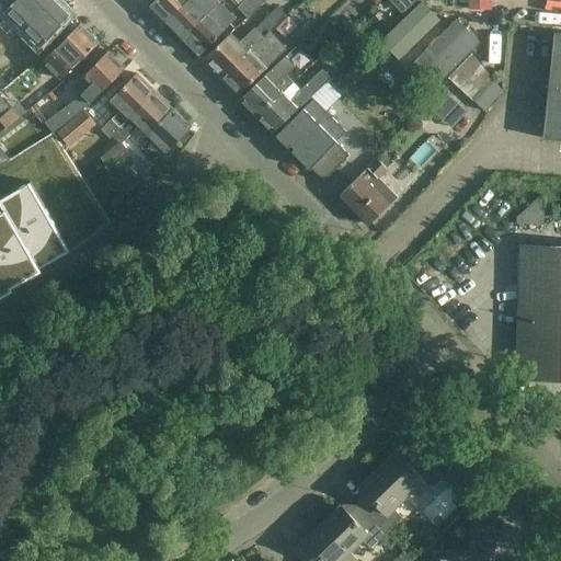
[(0,0),(0,4),(6,10),(14,0),(0,0)]
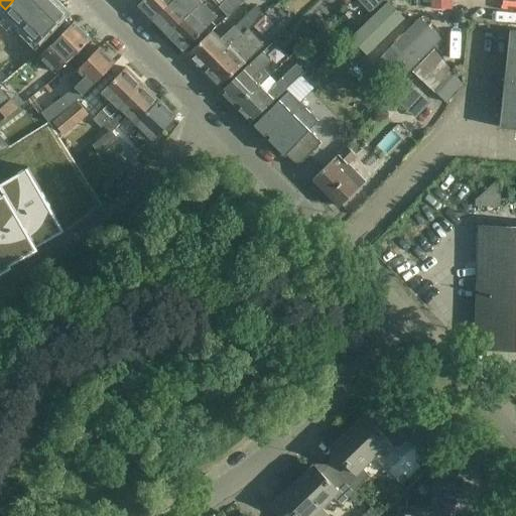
[(13,0),(5,9),(21,24),(44,0),(13,0)]
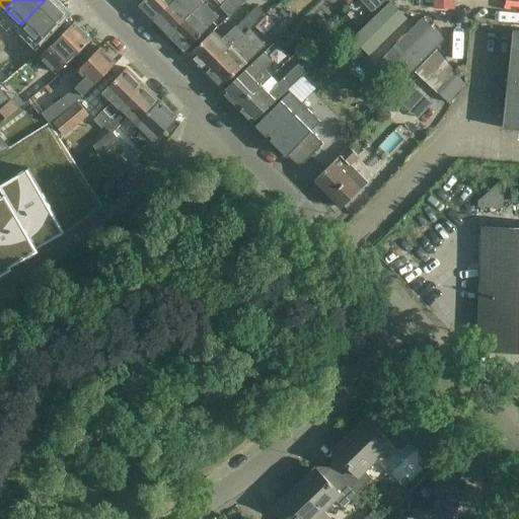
[(53,0),(45,0),(21,24),(39,42),(66,12),(53,0)]
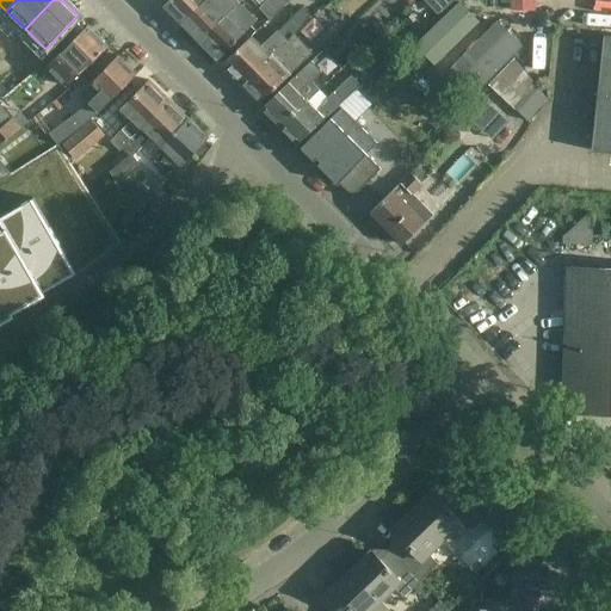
[(170,0),(164,6),(180,22),(202,0),(170,0)]
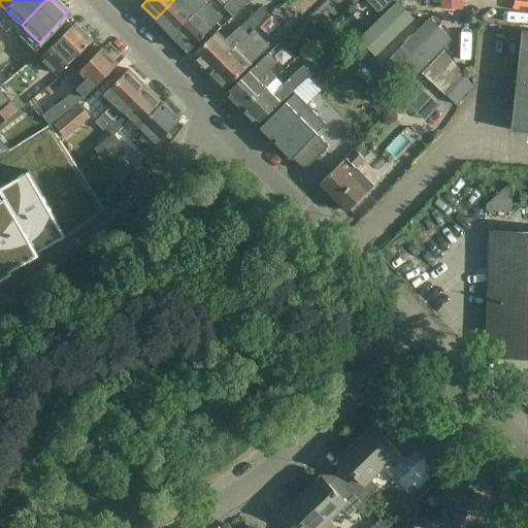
[(206,2),(204,0),(174,0),(156,19),(171,35),(183,23),(198,9),(206,2)]
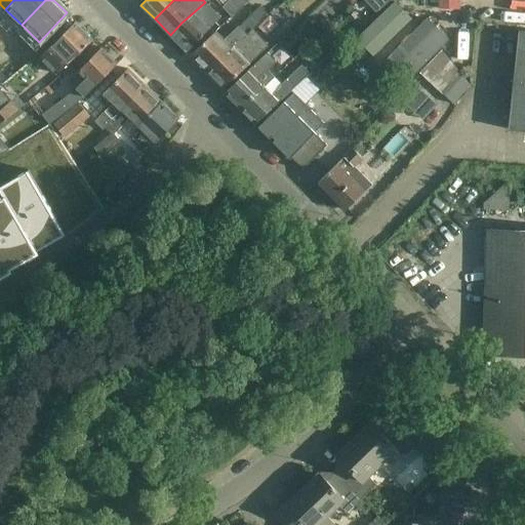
[(230,0),(224,6),(223,7),(232,16),(249,0),(230,0)]
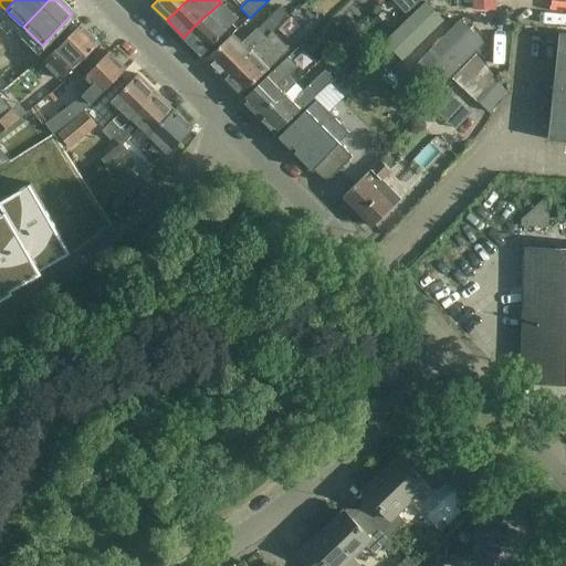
[(420,0),(392,0),(406,13),(408,12),(420,0)]
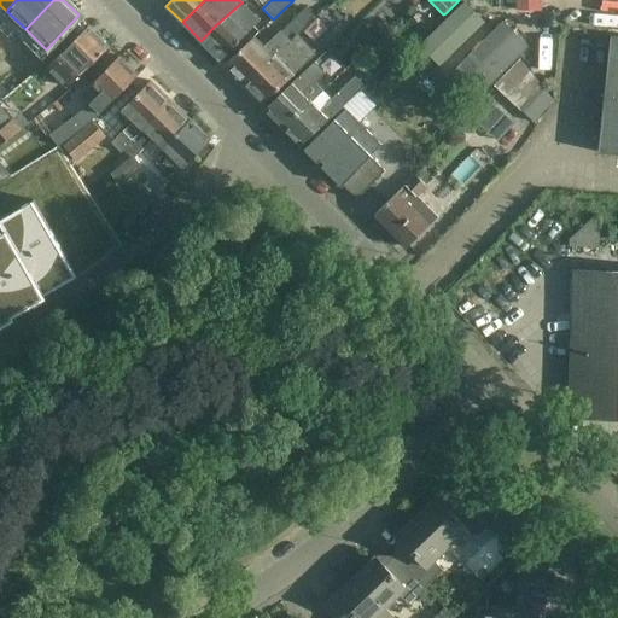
[(260,21),(242,3),(232,11),(214,27),(200,41),(220,60),(260,21)]
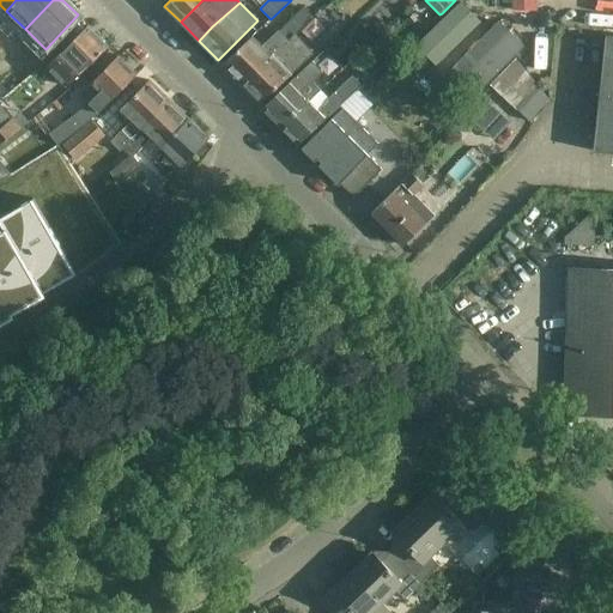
[(461,2),(418,47),(436,66),(480,23),(461,2)]
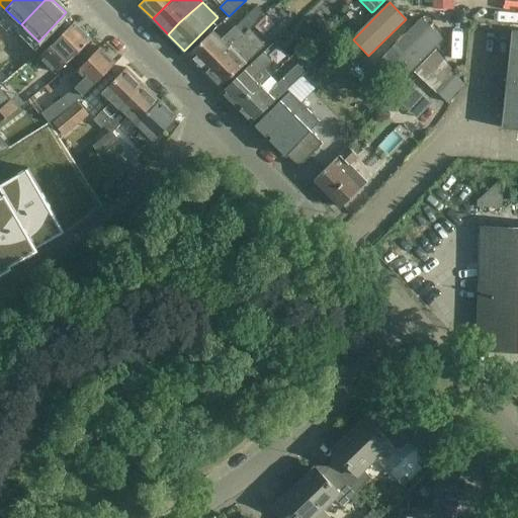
[(265,15),(256,6),(237,27),(236,26),(223,39),(213,30),(188,54),(204,70),(249,29),(265,15)]
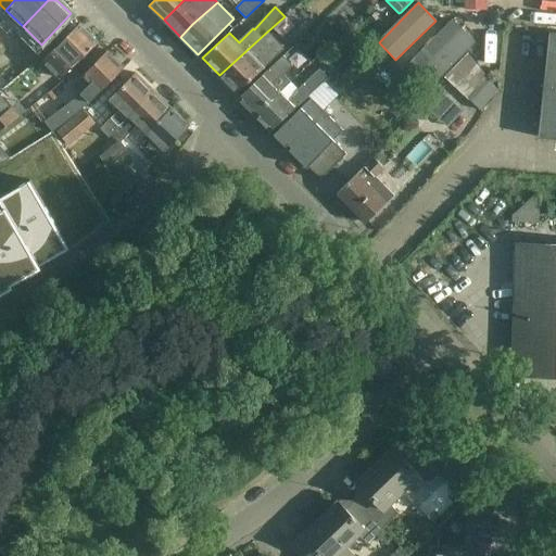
[(445,29),(401,75),(425,98),(467,53),(476,45),(453,22),(445,29)]
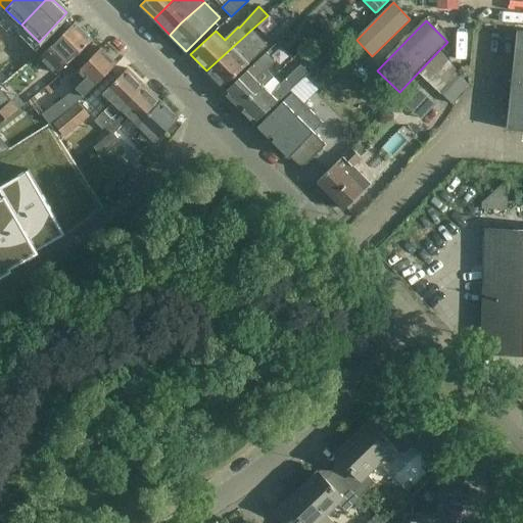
[(75,22),(60,37),(41,58),(57,75),(69,63),(93,40),(75,22)]
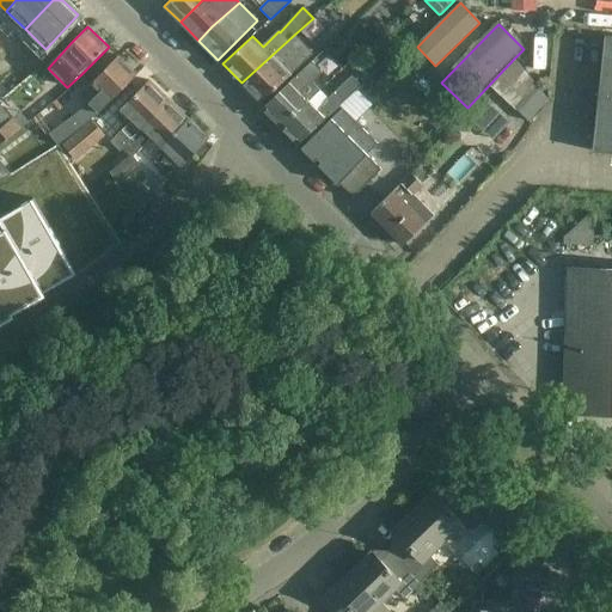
[(313,55),(294,35),(242,83),(261,103),(313,55)]
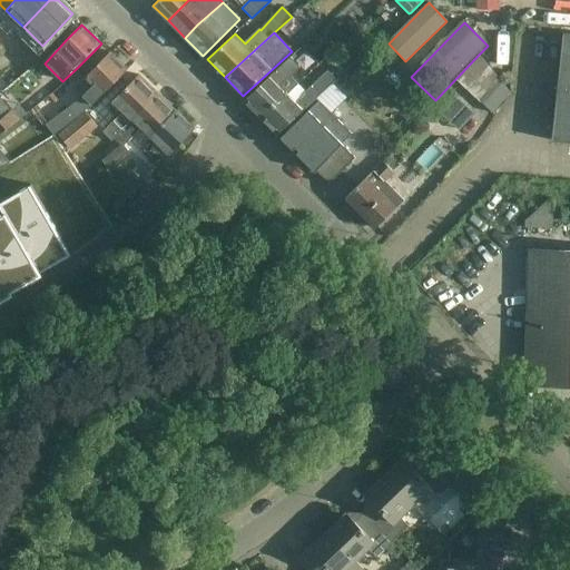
[(569,33),(562,33),(551,140),(569,141),(569,33)]
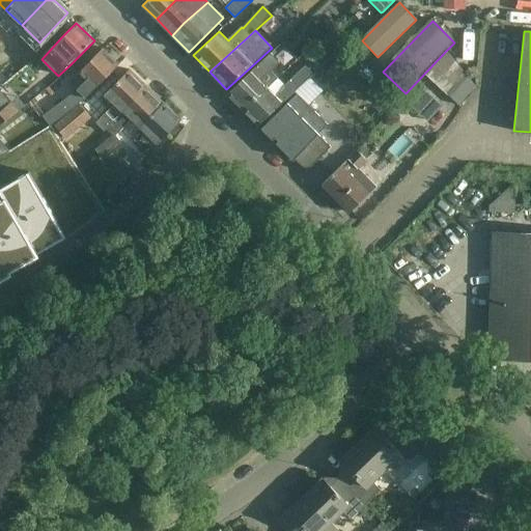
[(473,96),(491,78),(458,48),(441,66),(473,96)]
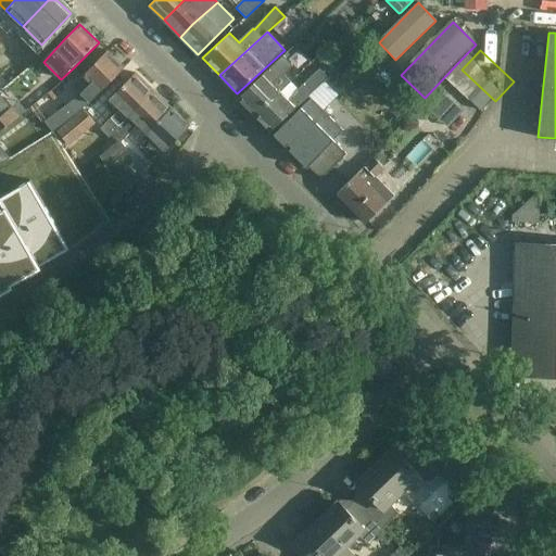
[(108,51),(103,55),(83,76),(72,86),(80,93),(66,105),(45,122),(52,133),(90,103),(100,93),(125,67),(108,51)]
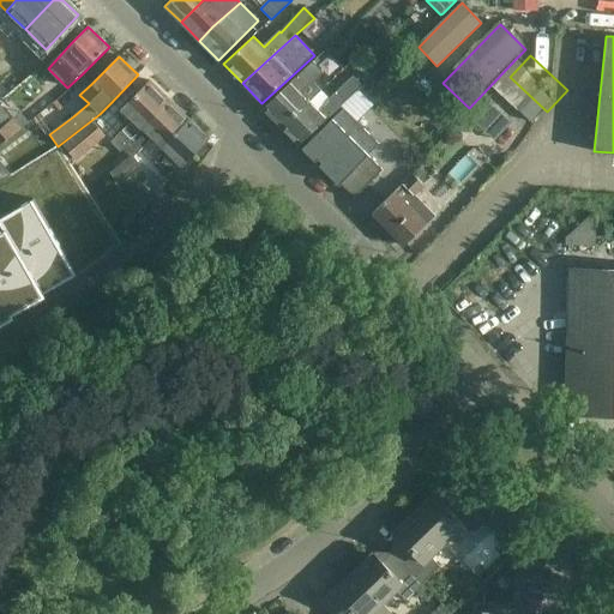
[(325,73),(313,60),(263,108),(280,126),(307,100),(309,102),(320,91),(313,83),(325,73)]
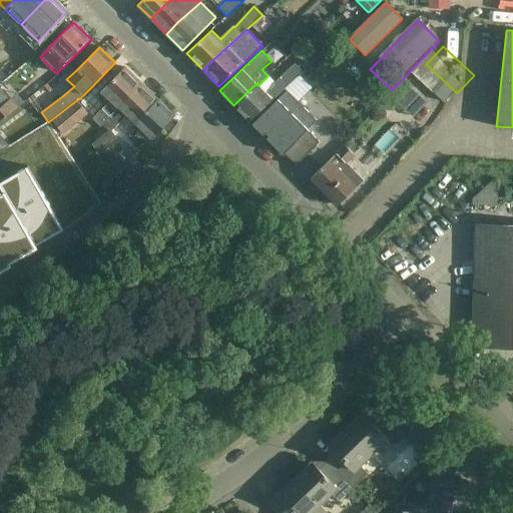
[(302,72),(294,64),(278,79),(277,78),(273,81),(268,76),(259,85),(257,83),(233,105),(249,121),(264,107),(302,72)]
